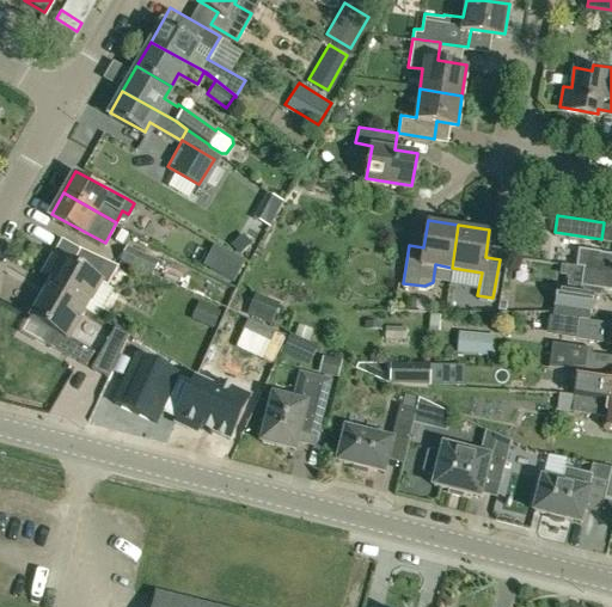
[(120,257),(122,258),(152,271),(159,257),(127,243),(120,257)]
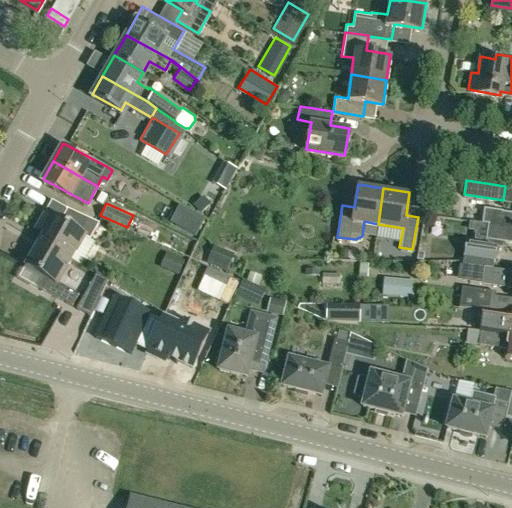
[(203,216),(177,203),(169,218),(195,231),(203,216)]
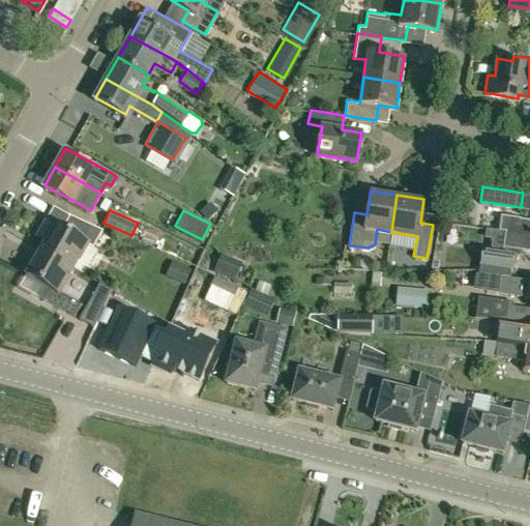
[(93,244),(104,228),(68,211),(61,225),(48,217),(38,234),(47,239),(41,249),(75,266),(88,241),(93,244)]
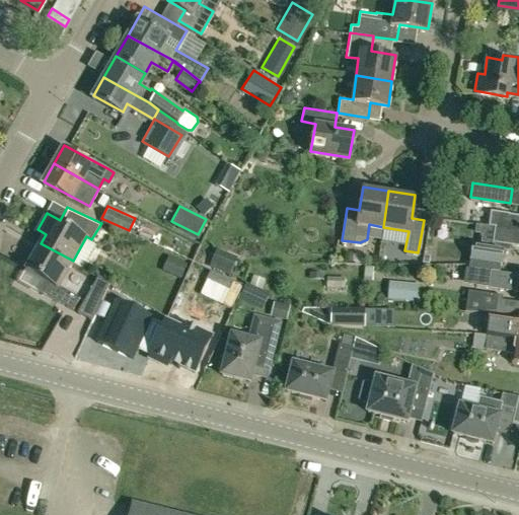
[(488,223),(495,224),(518,227),(518,213),(490,209),(488,223)]
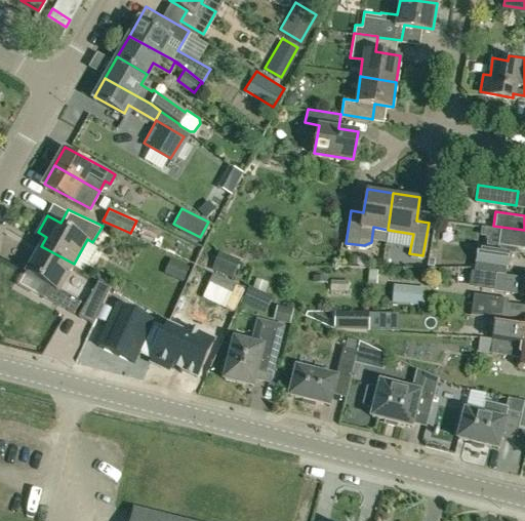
[(524,230),(500,227),(499,233),(502,233),(501,242),(524,245),(524,230)]
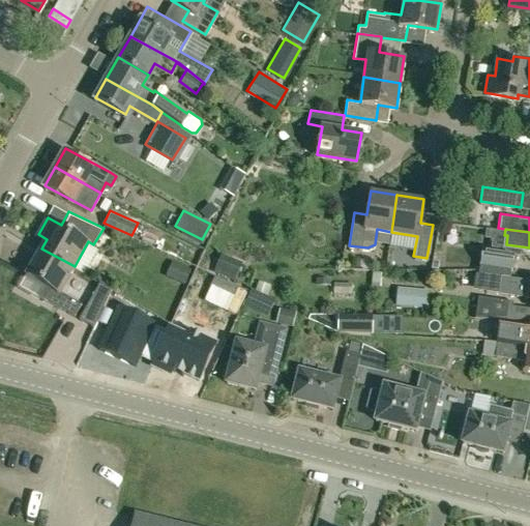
[(75,266),(41,249),(28,272),(45,282),(37,293),(76,314),(82,302),(60,290),(75,266)]
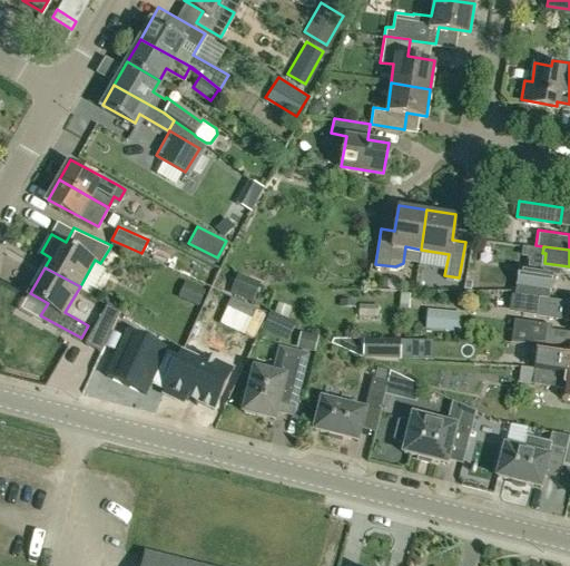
[(516,283),(540,286),(551,288),(553,274),(517,269),(516,283)]
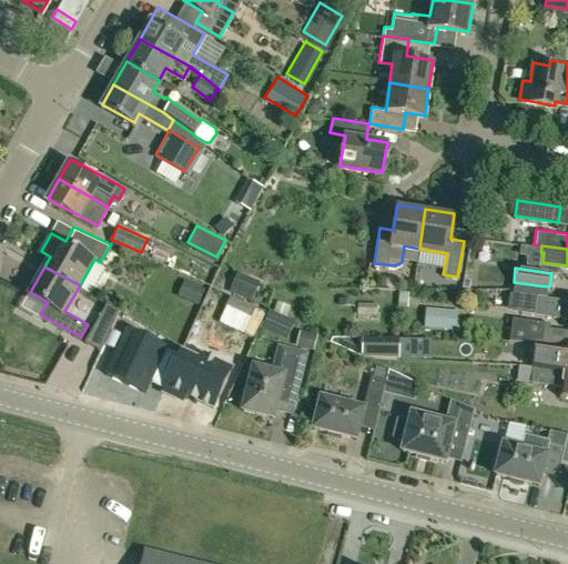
[(507,306),(543,311),(567,314),(567,298),(545,294),(546,286),(514,282),(513,291),(509,291),(507,306)]
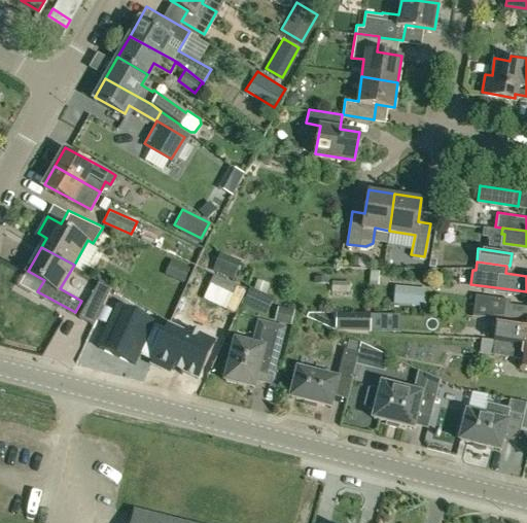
[(93,322),(109,286),(99,280),(79,315),(93,322)]
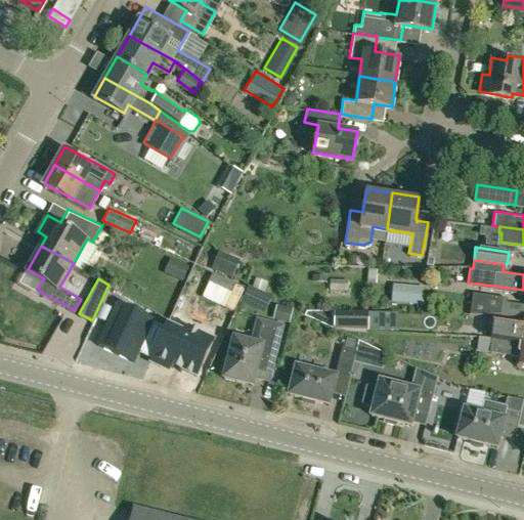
[(390,300),(423,303),(424,285),(392,283),(390,300)]
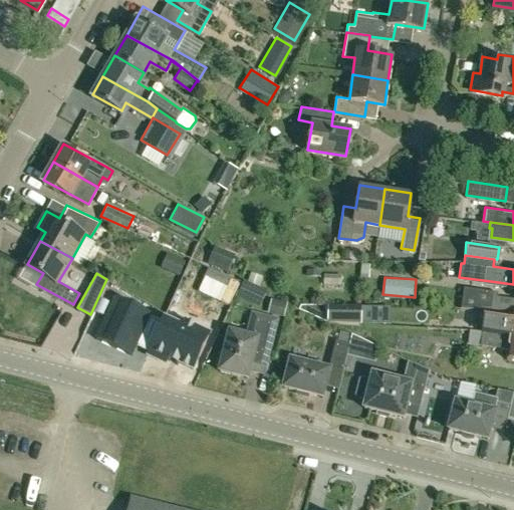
[(463,285),(460,306),(494,307),(497,289),(463,285)]
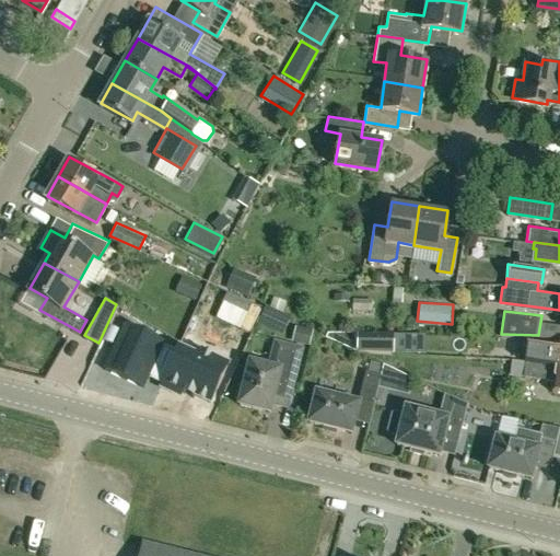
[(126,323),(106,366),(143,383),(148,373),(162,381),(161,383),(179,393),(183,385),(210,398),(228,361),(198,347),(195,354),(178,345),(176,350),(161,344),(163,340),(126,323)]
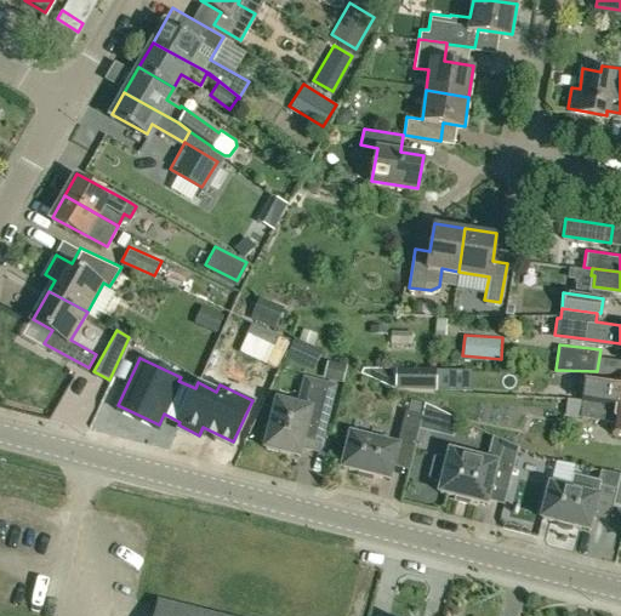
[(364,365),(362,371),(396,386),(396,388),(436,388),(437,366),(396,366),(364,365)]
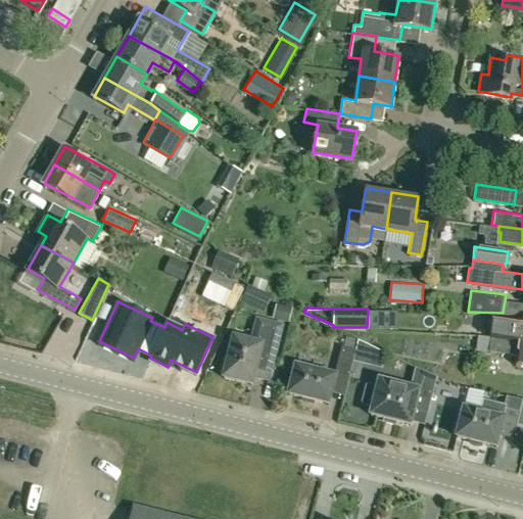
[(229,350),(224,374),(252,382),(258,355),(273,358),(282,323),(257,317),(251,339),(233,335),(233,338),(230,340),(228,343),(228,347),(229,350)]
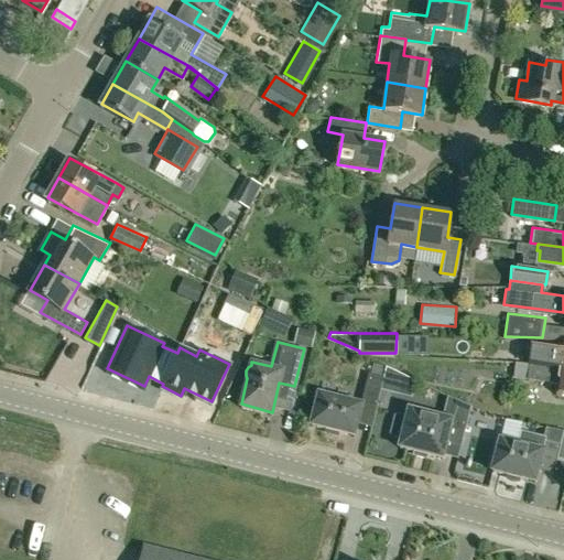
[(551,352),(518,347),(508,346),(506,361),(517,363),(563,369),(563,346),(562,347),(562,353),(551,352)]
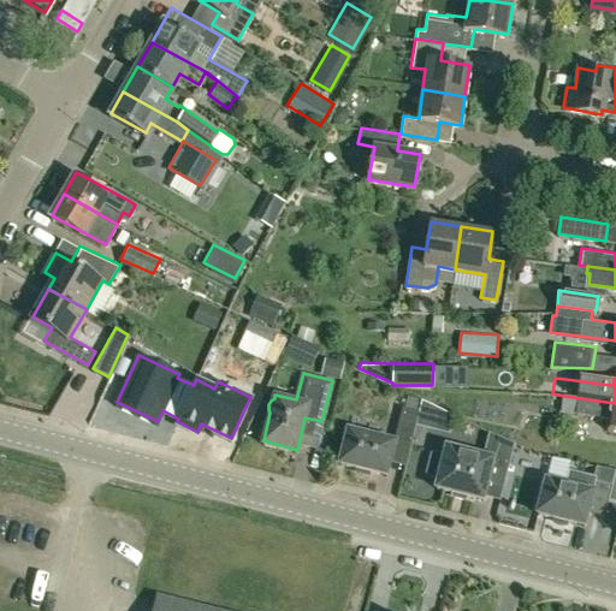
[(615,403),(564,396),(562,409),(608,415),(606,428),(615,428),(615,403)]
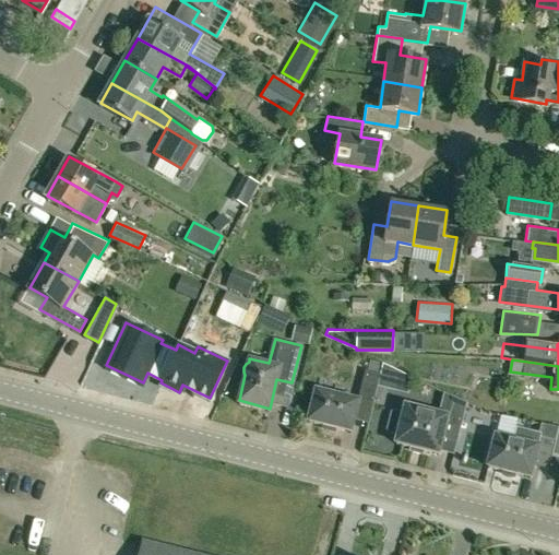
[(412,376),(383,361),(377,385),(408,392),(412,376)]
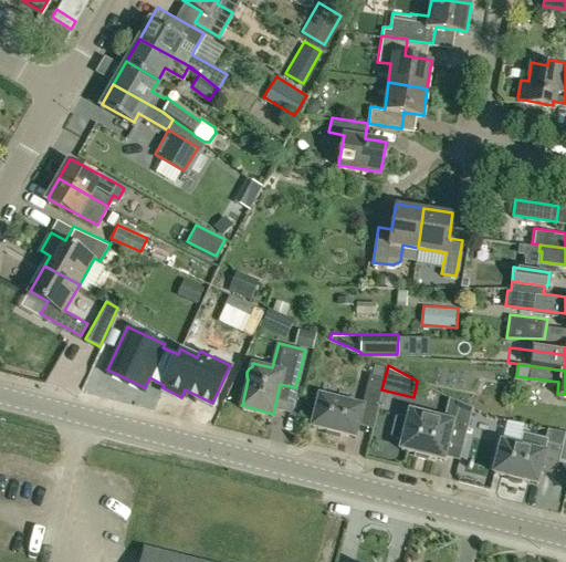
[(370,373),(364,401),(378,404),(385,376),(370,373)]
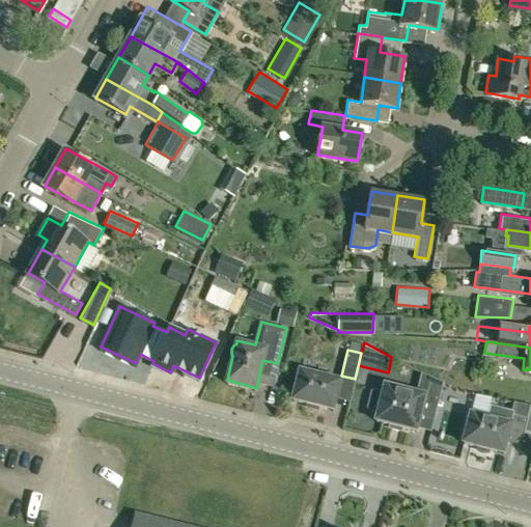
[(340,379),(300,369),(292,397),(307,400),(309,405),(312,406),(315,407),(318,404),(333,408),(340,379)]
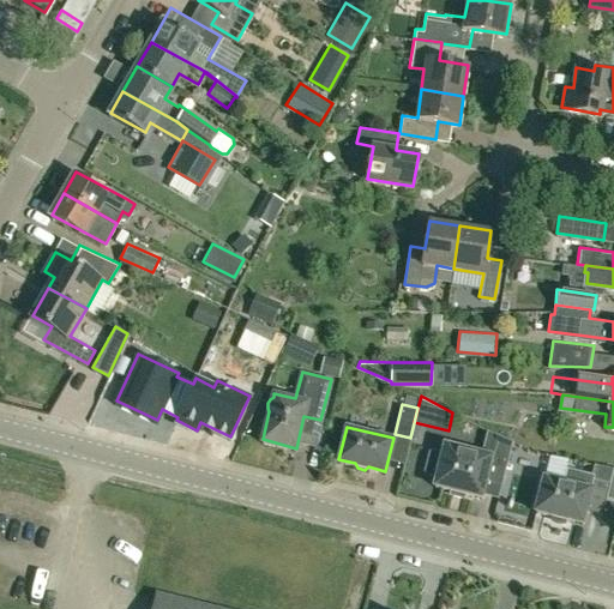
[(427,451),(422,471),(428,475),(437,477),(434,483),(451,488),(453,492),(457,494),(461,494),(465,492),(481,495),(485,482),(500,486),(507,456),(511,440),(487,429),(481,453),(445,444),(443,451),(434,450),(427,451)]
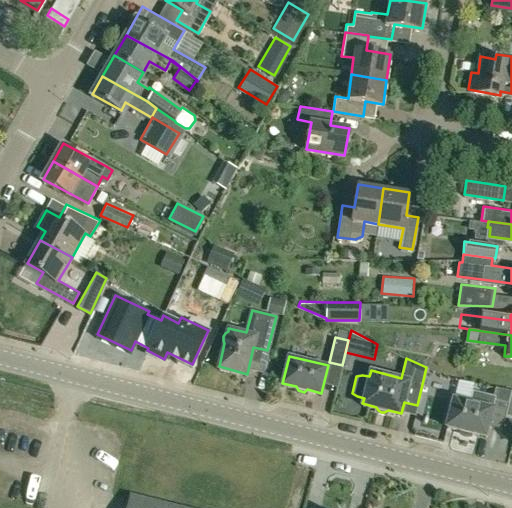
[(472,388),(469,401),(454,397),(447,425),(460,428),(462,432),(465,433),(468,433),(472,431),(485,435),(488,423),(501,426),(507,401),(494,398),(495,394),(472,388)]
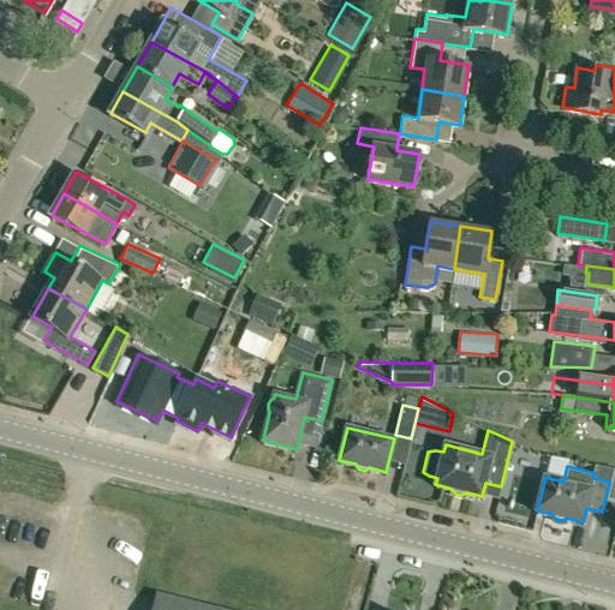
[(230,609),(157,592),(153,609),(230,609)]
